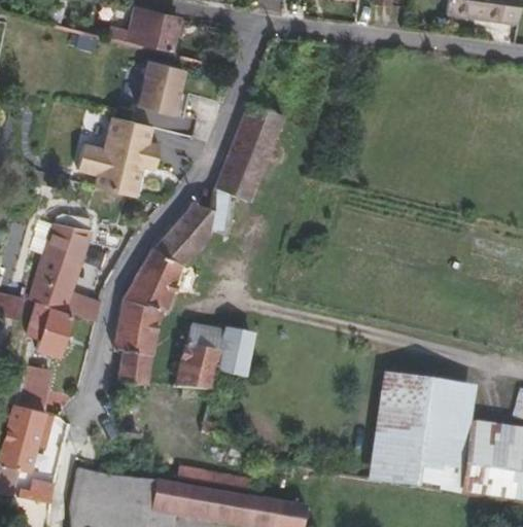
[(517,24),(520,0),(446,0),(445,12),(472,16),(473,13),(483,15),(482,19),(517,24)]
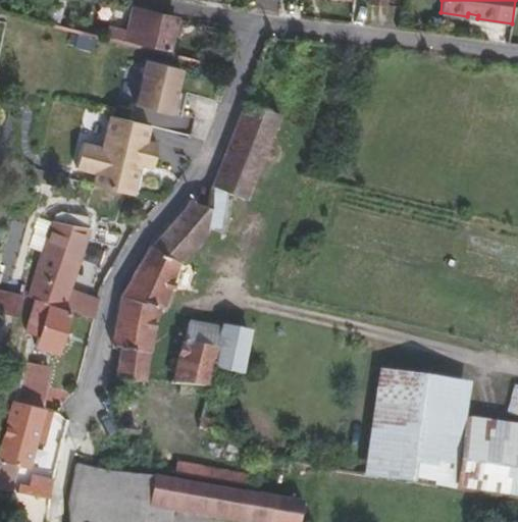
[(163,50),(172,16),(128,5),(122,28),(104,22),(101,35),(163,50)]
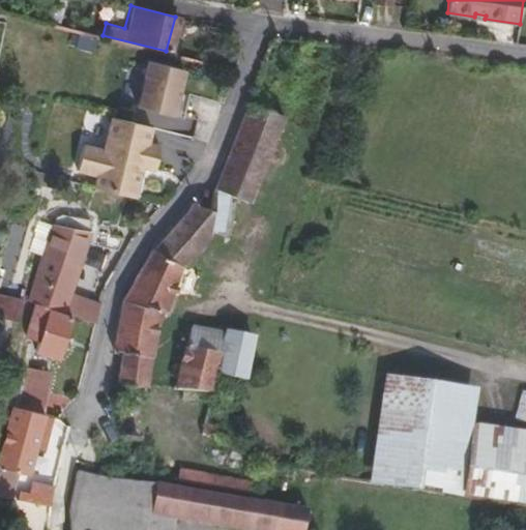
[(178,67),(138,57),(126,99),(167,110),(178,67)]
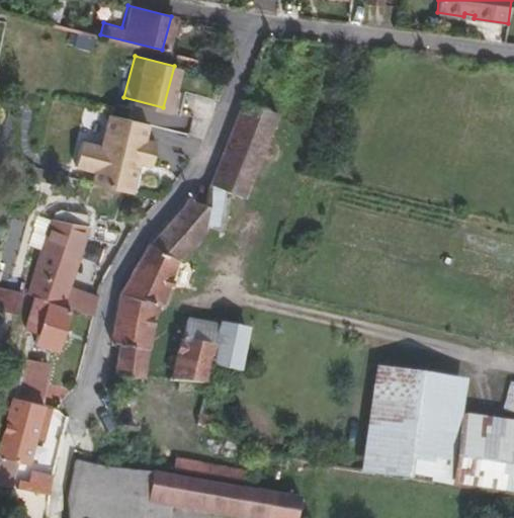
[(164,301),(177,255),(207,225),(248,234),(256,193),(249,192),(281,109),(244,97),(208,187),(204,203),(187,199),(149,244),(121,291),(109,342),(119,345),(111,402),(119,424),(137,427),(157,299),(164,301)]
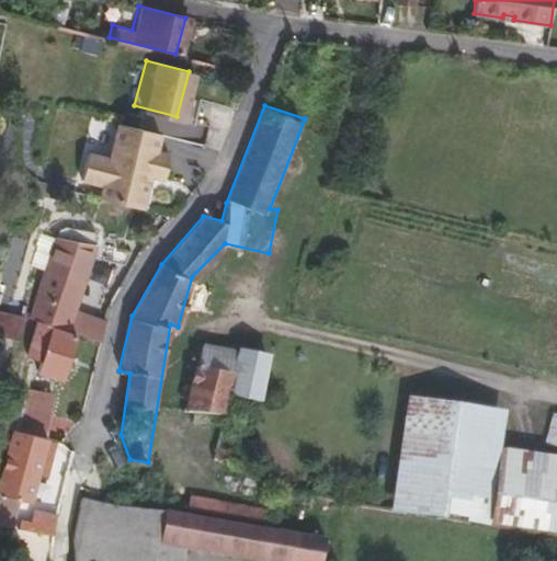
[(159,144),(165,127),(124,114),(111,156),(90,149),(81,180),(145,199),(152,170),(165,174),(173,147),(159,144)]
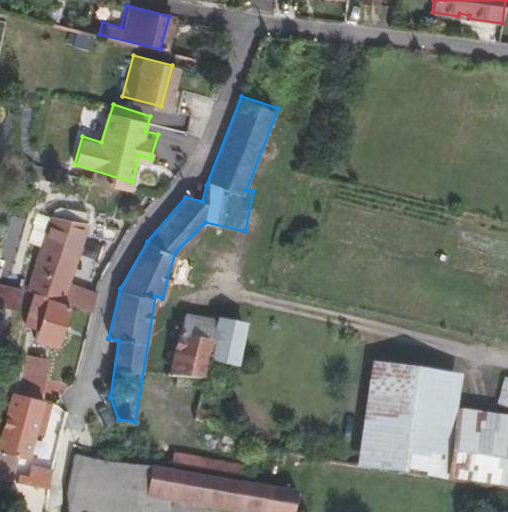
[(68,290),(89,222),(85,214),(59,206),(52,212),(31,292),(50,298),(64,303),(68,290)]
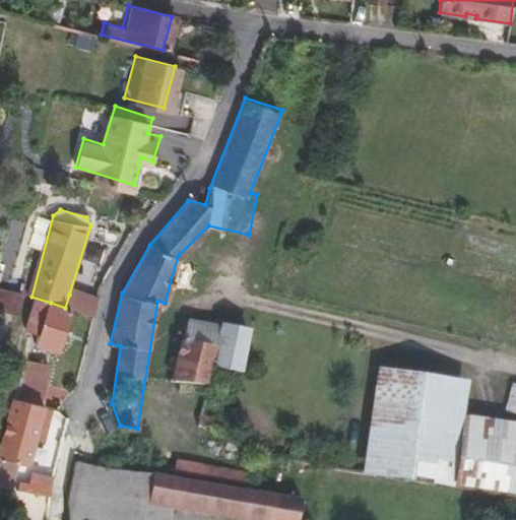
[(0,311),(23,317),(27,296),(0,289),(0,311)]
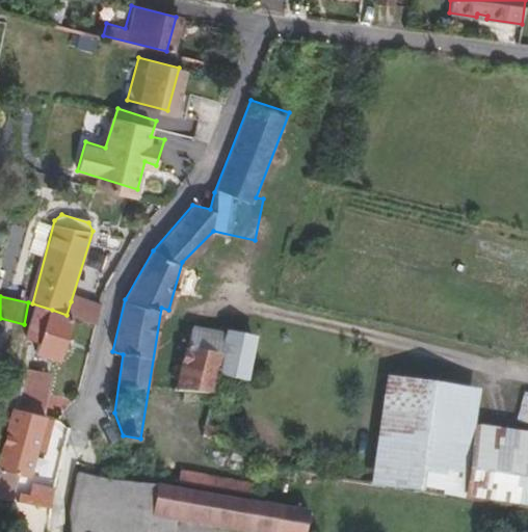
[(99,325),(101,311),(71,301),(67,315),(74,317),(99,325)]
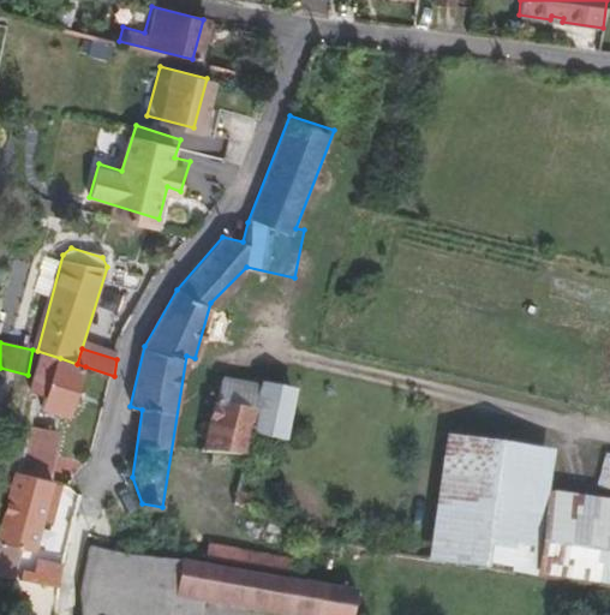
[(67,415),(85,366),(77,364),(60,358),(41,406),(67,415)]
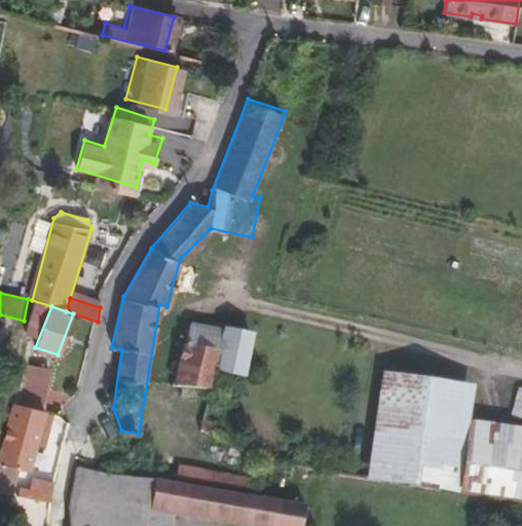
[(241,376),(251,335),(191,322),(178,384),(212,391),(217,369),(241,376)]
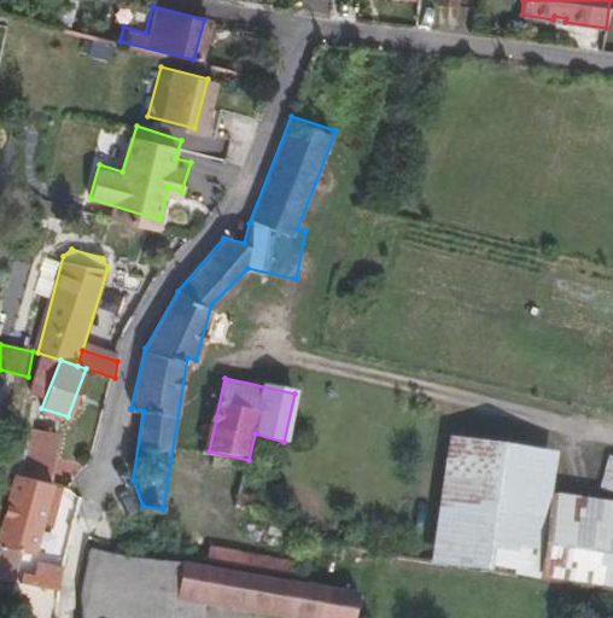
[(47,481),(57,433),(25,425),(15,472),(47,481)]
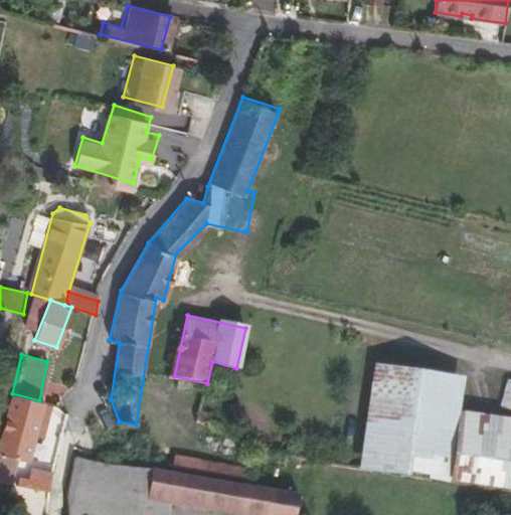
[(460,409),(465,379),(373,365),(358,468),(449,481),(460,409)]
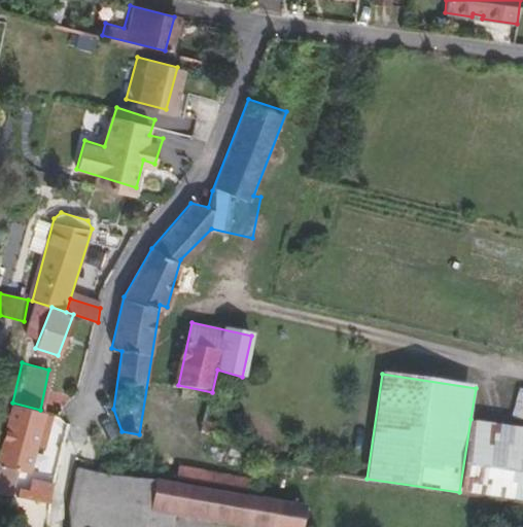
[(34,468),(48,411),(40,410),(12,402),(9,401),(0,446),(0,492),(14,495),(16,485),(22,465),(34,468)]
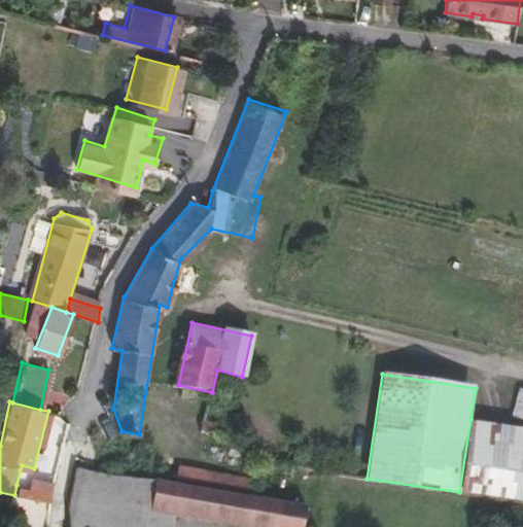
[(217,431),(220,419),(207,416),(204,427),(217,431)]
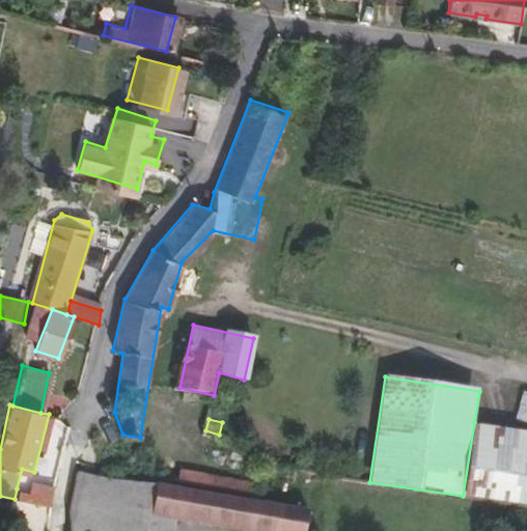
[(526,429),(474,422),(463,496),(526,504),(526,429)]
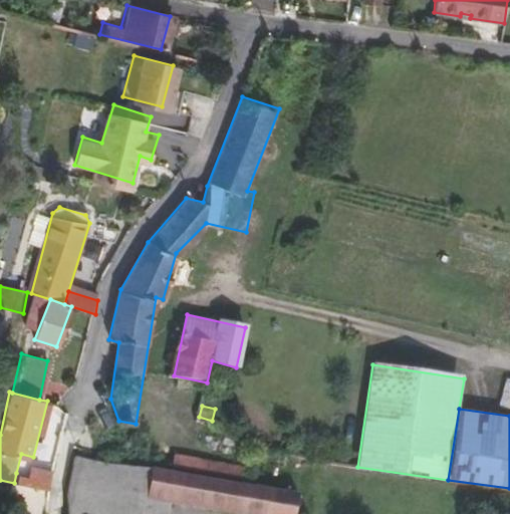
[(111,513),(105,462),(75,455),(68,490),(70,513),(111,513)]
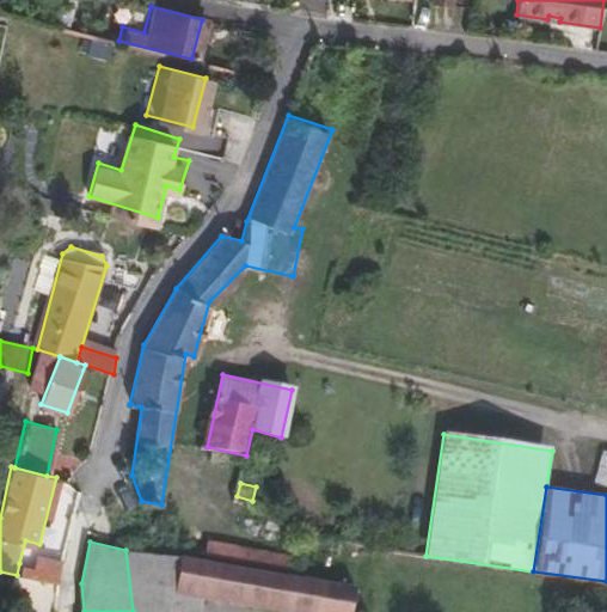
[(302,558),(209,542),(207,554),(300,570),(302,558)]
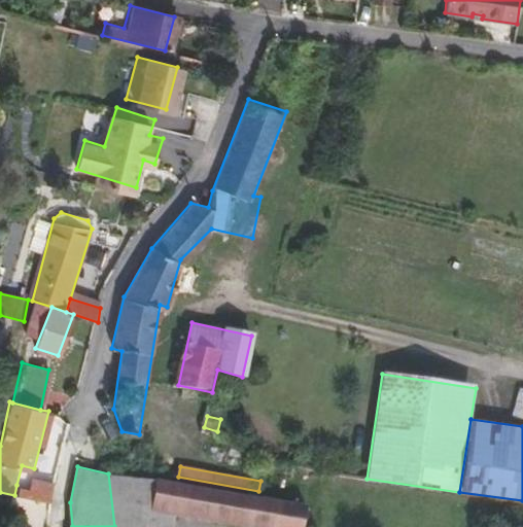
[(302,526),(306,507),(161,480),(132,476),(134,499),(152,502),(151,507),(259,526),(302,526)]
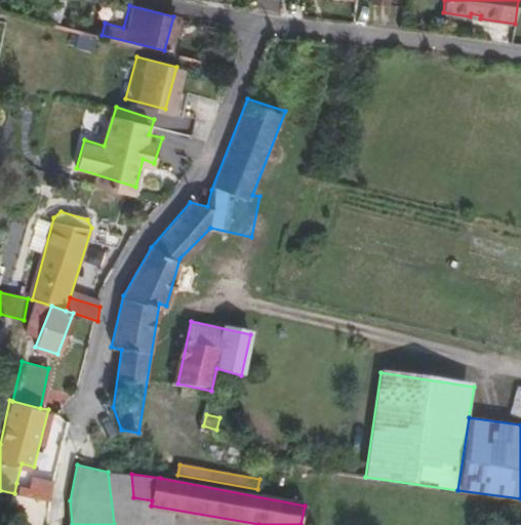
[(29,496),(31,486),(16,483),(14,493),(29,496)]
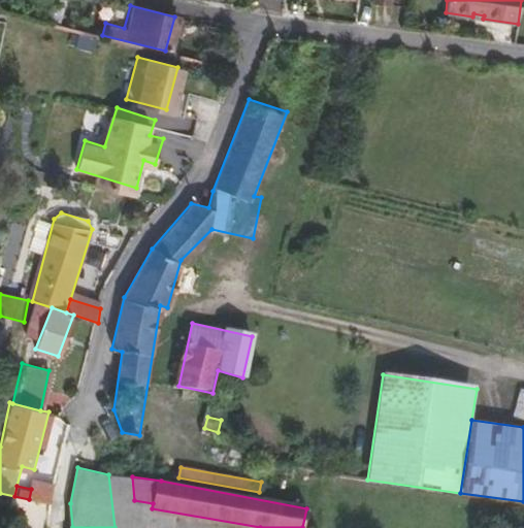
[(52,504),(55,490),(32,486),(31,489),(29,499),(52,504)]
